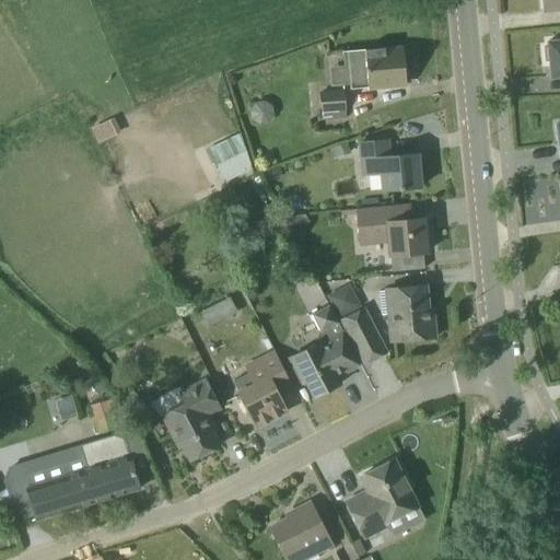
[(558,10),(559,9),(559,0),(543,0),(545,11),(551,10),(558,9),(558,10)]
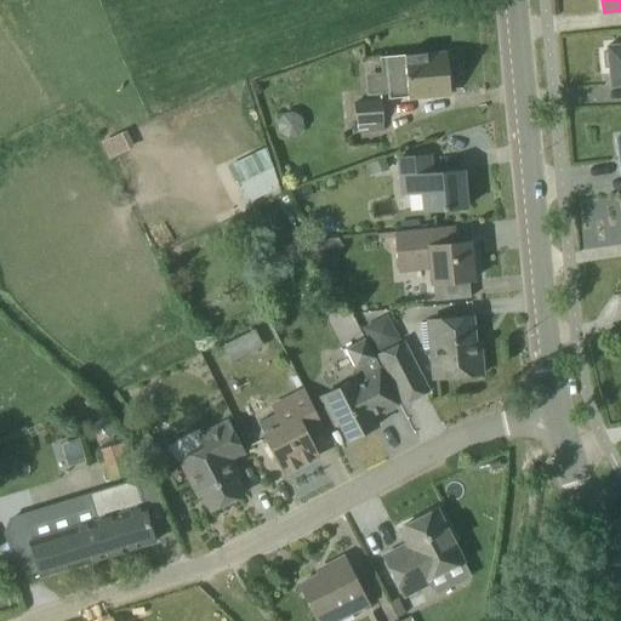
[(611,86),(620,85),(620,45),(608,46),(608,52),(603,53),(604,69),(609,68),(611,86)]
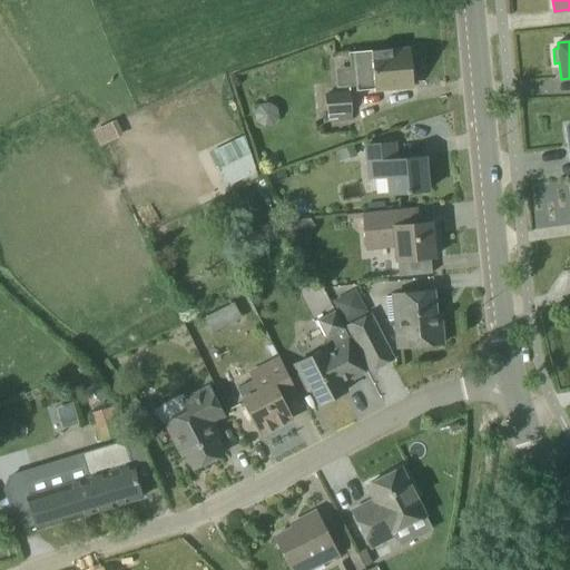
[(392,49),(354,52),(350,52),(351,66),(334,68),(335,87),(356,85),(374,84),(375,90),(395,89),(394,86),(413,85),(411,51),(392,53),(392,49)]
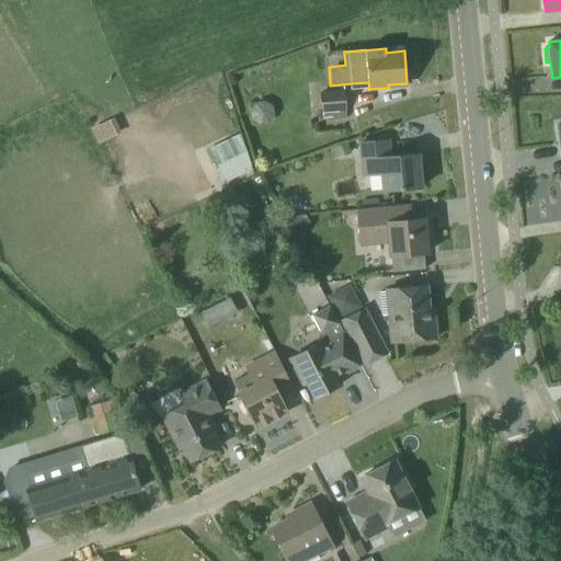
[(345,91),(320,93),(321,113),(322,121),(328,119),(347,118),(347,111),(345,91)]
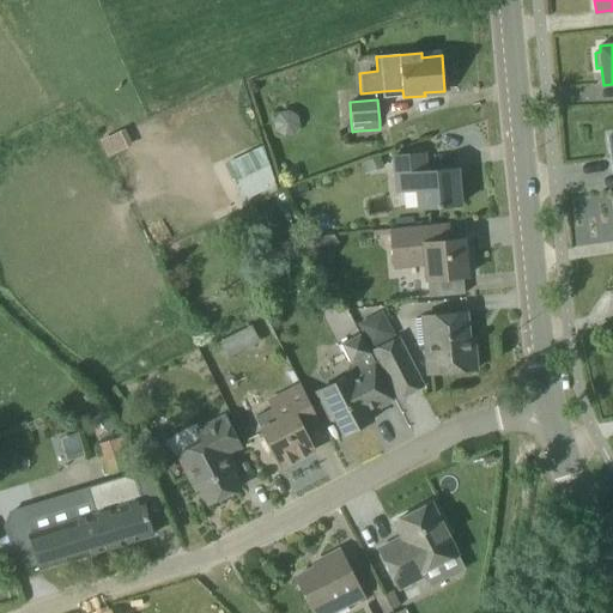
[(271,187),(253,151),(225,164),(243,200),(271,187)]
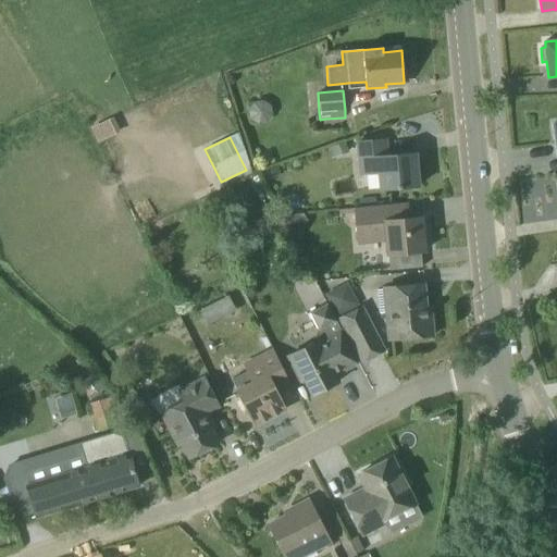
[(418,186),(415,151),(386,153),(384,137),(358,140),(360,173),(379,171),(381,189),(418,186)]
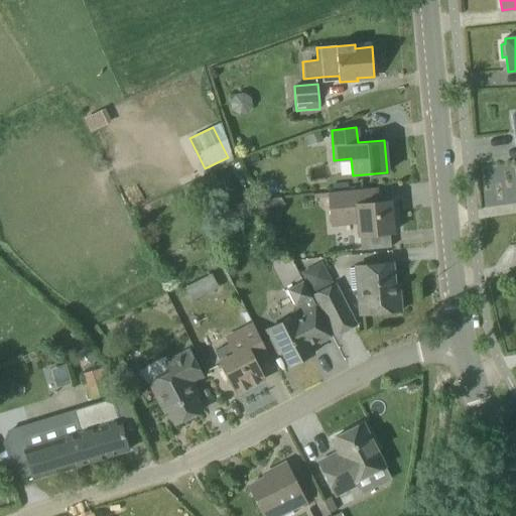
[(361,250),(365,250),(391,248),(389,233),(393,233),(390,202),(378,203),(377,188),(329,192),(332,225),(358,222),(361,250)]
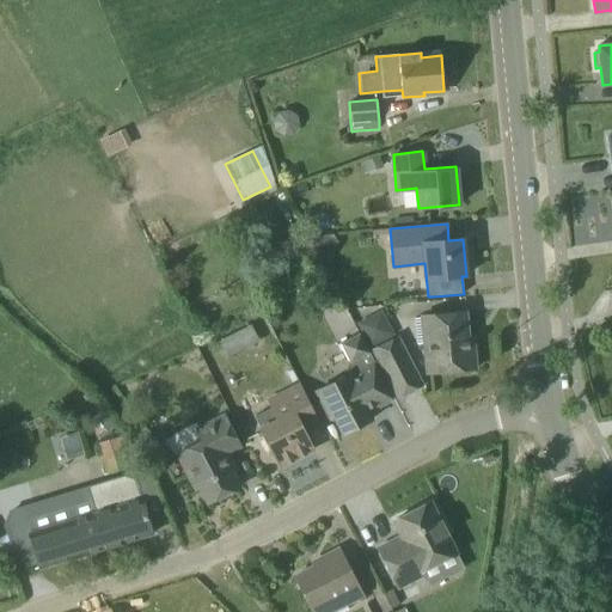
[(424,343),(427,373),(476,368),(473,337),(469,337),(466,313),(414,318),(416,343),(424,343)]
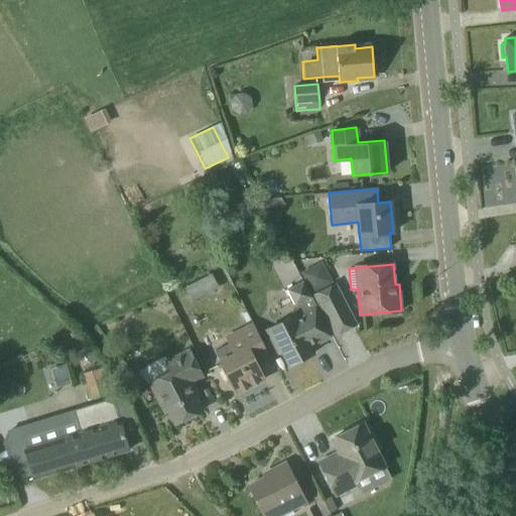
[(332,337),(316,306),(303,281),(287,290),(294,305),(294,315),(266,331),(278,353),(281,352),(289,366),(313,354),(310,348),(332,337)]
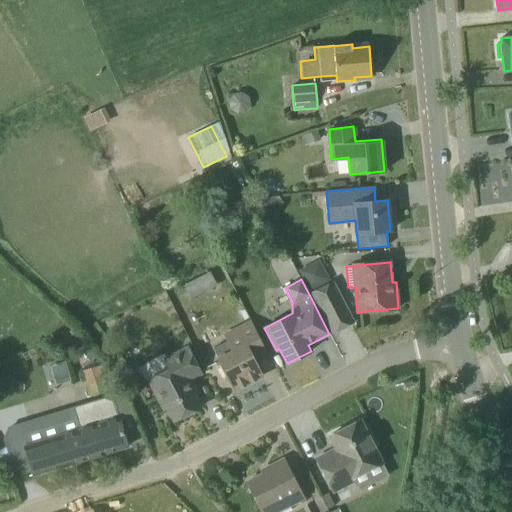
[(333,332),(352,322),(332,283),(312,293),(333,332)]
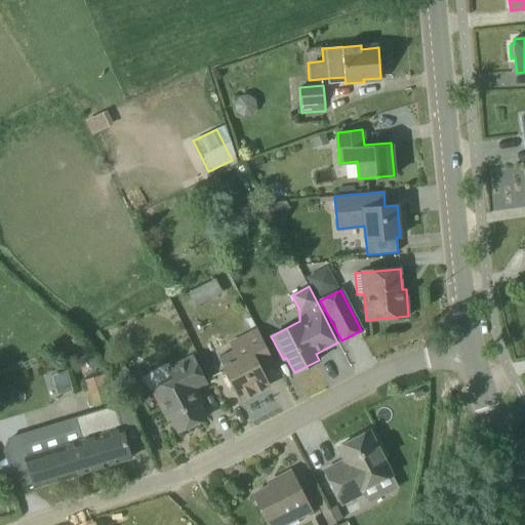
[(240,400),(269,386),(260,370),(274,363),(257,330),(231,344),(239,360),(224,368),(240,400)]
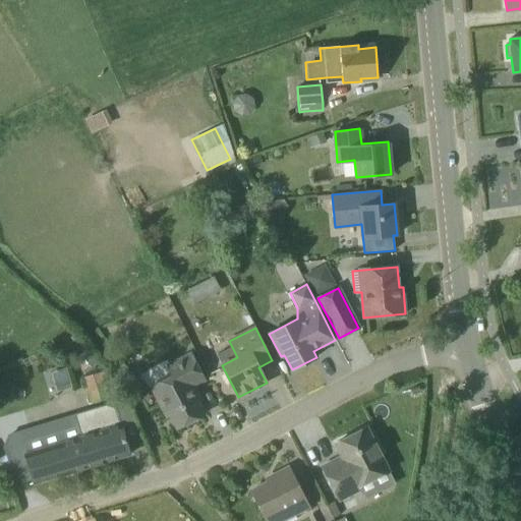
[(194,386),(205,380),(191,353),(168,365),(173,375),(151,387),(166,417),(170,415),(177,428),(205,414),(197,402),(201,400),(194,386)]
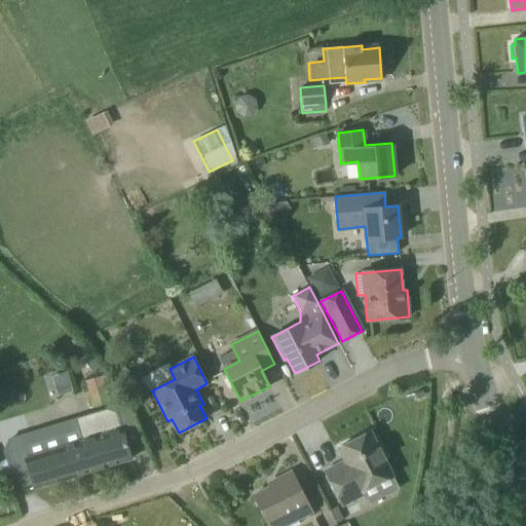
[(87,379),(95,406),(116,400),(111,374),(100,376),(87,379)]
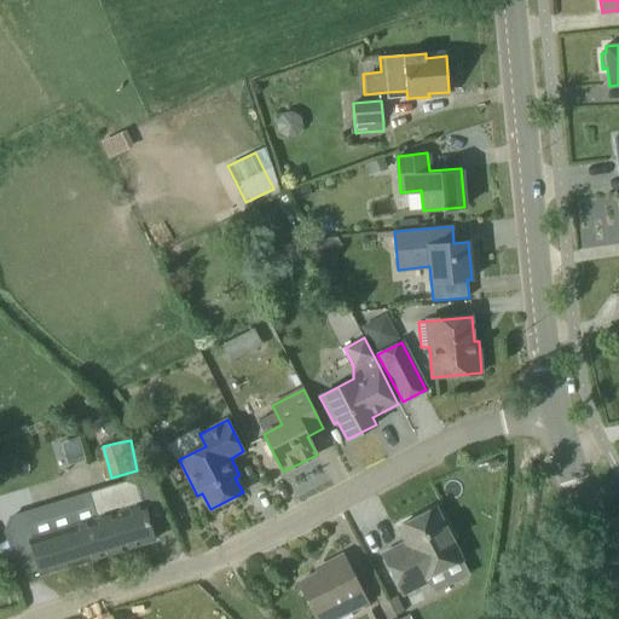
[(92,504),(25,525),(41,574),(106,555),(108,556),(109,556),(109,555),(120,551),(121,553),(122,551),(122,550),(155,541),(139,490),(134,475),(88,490),(92,504)]
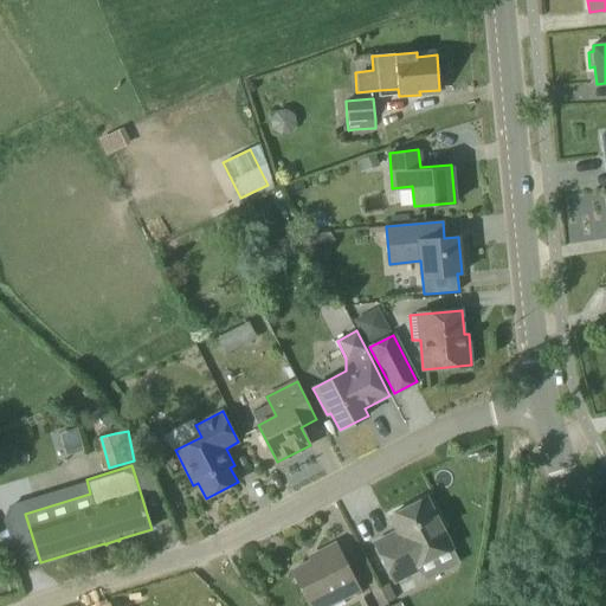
[(417,566),(452,548),(426,497),(389,516),(398,532),(374,542),(394,582),(419,569),(417,566)]
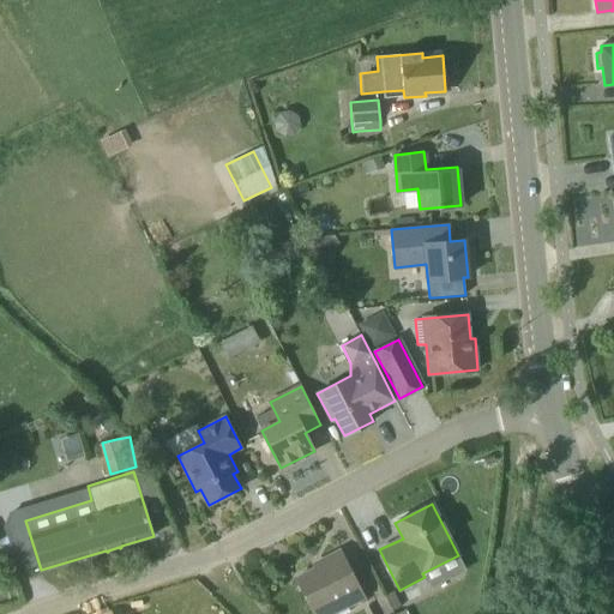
[(325,564),(295,578),(313,613),(343,613),(349,612),(347,607),(365,597),(341,551),(323,560),(325,564)]
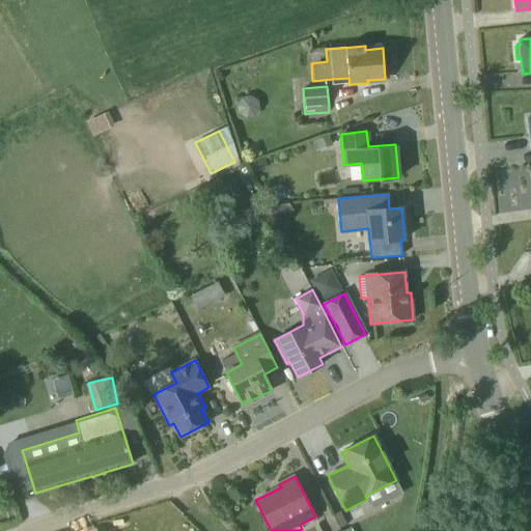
[(340,510),(333,514),(339,527),(346,524),(340,510)]
